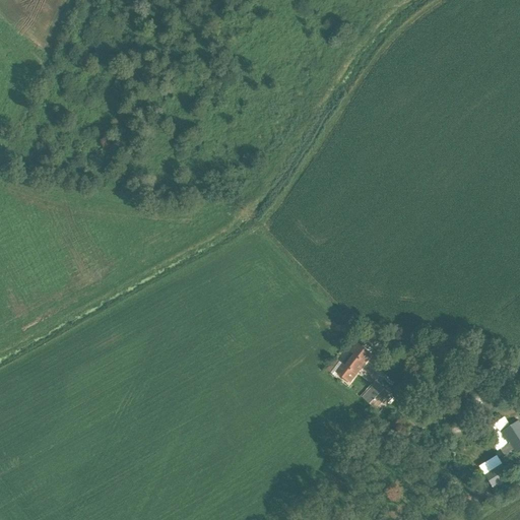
[(341,364),(334,372),(349,384),(372,354),(356,343),(349,352),(351,353),(343,365),(341,364)]
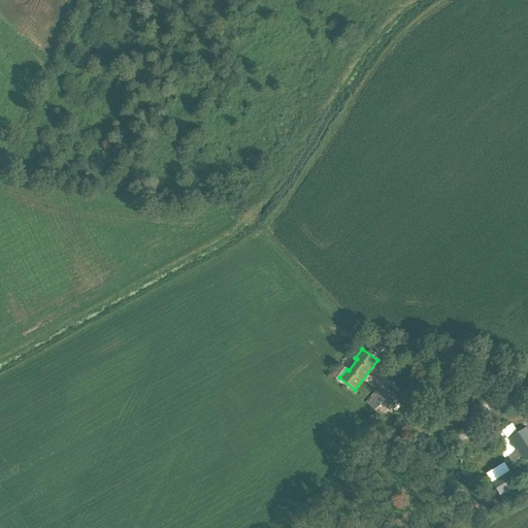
[(437,365),(428,361),(425,367),(434,372),(437,365)]
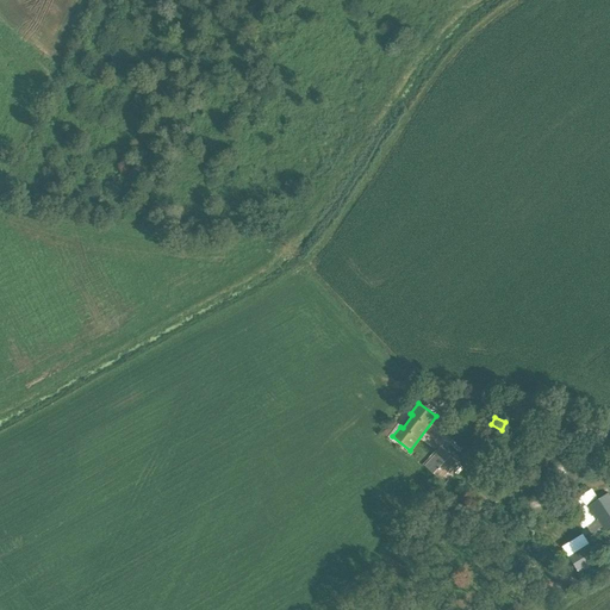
[(398,425),(393,421),(383,434),(387,439),(398,425)]
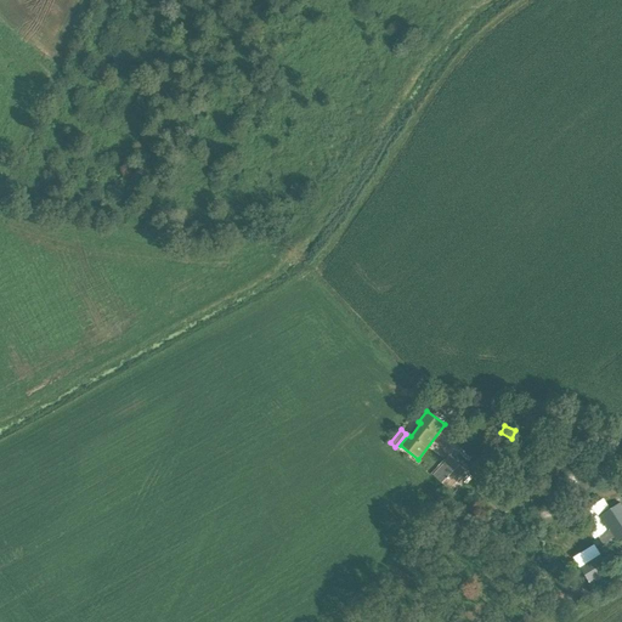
[(453,459),(435,478),(453,495),(459,488),(456,485),(461,480),(465,485),(473,479),(453,459)]
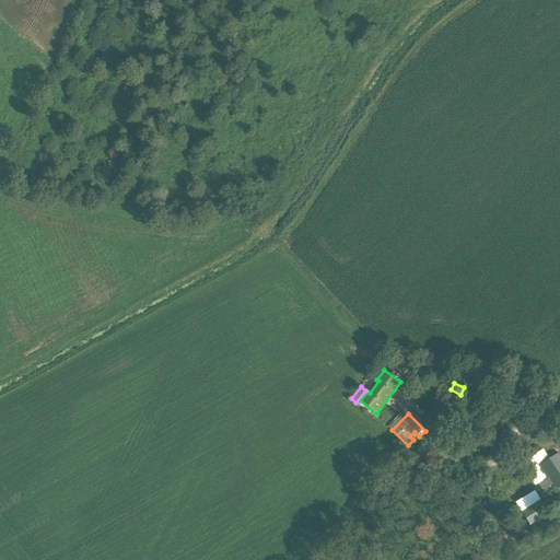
[(447,462),(432,448),(426,456),(442,469),(447,462)]
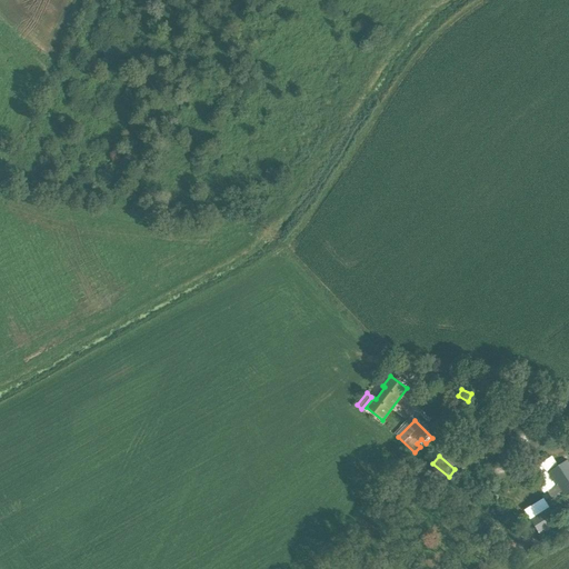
[(568,493),(568,463),(567,460),(548,472),(556,486),(551,488),(548,483),(542,487),(553,503),(568,493)]
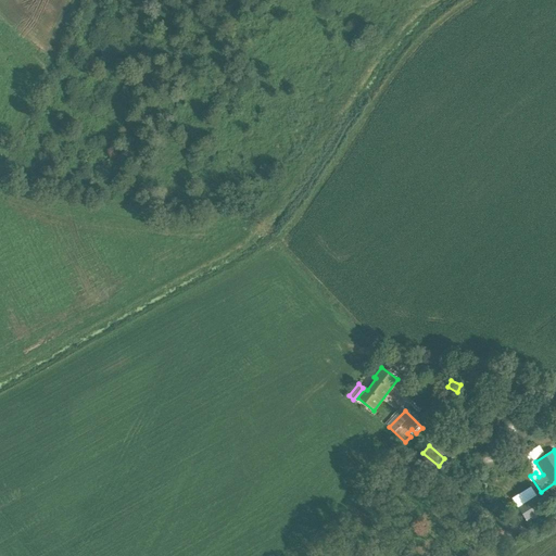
[(514,501),(519,508),(534,497),(530,490),(514,501)]
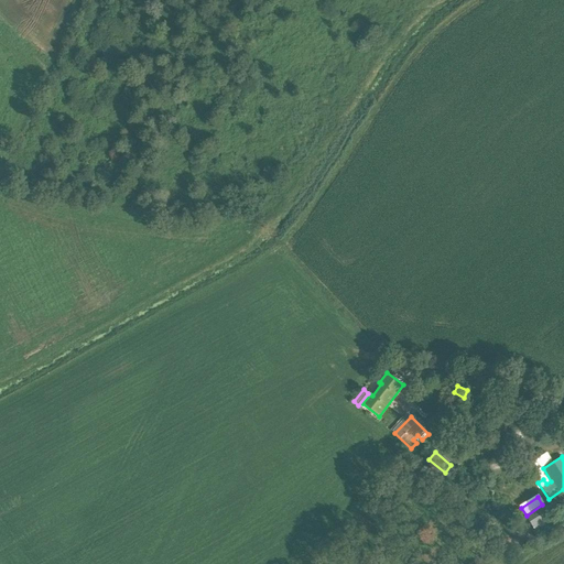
[(527,516),(539,533),(555,521),(543,505),(527,516)]
